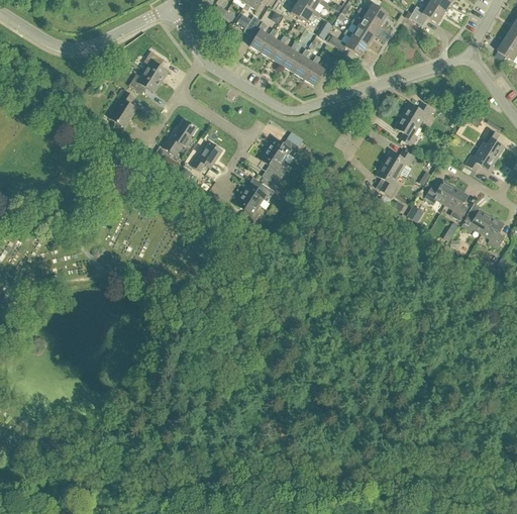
[(247,0),(245,4),(256,11),(264,0),(247,0)]
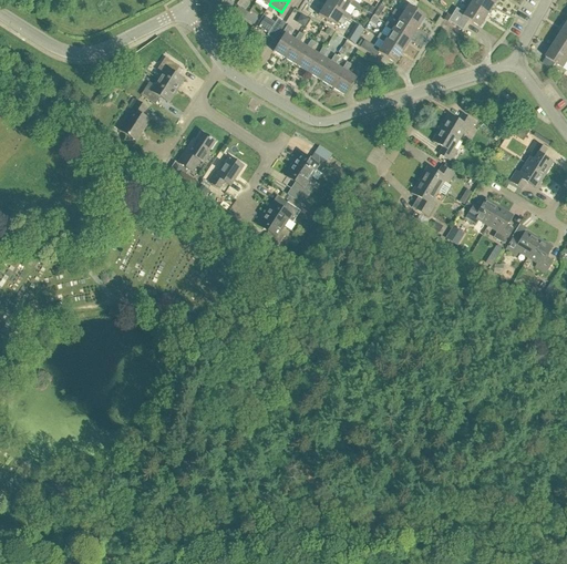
[(360,2),(357,0),(351,0),(328,0),(327,1),(343,12),(344,10),(349,2),(360,9),(361,7),(359,4),(360,2)]
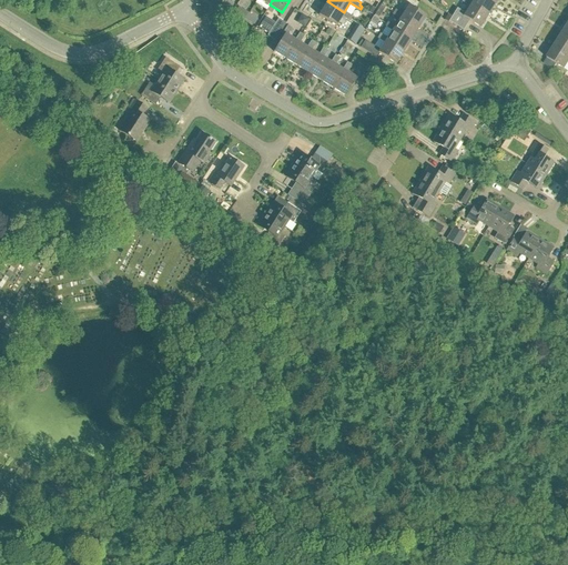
[(401,14),(418,26),(430,7),(419,0),(415,7),(408,3),(403,12),(395,8),(393,12),(399,17),(401,14)]
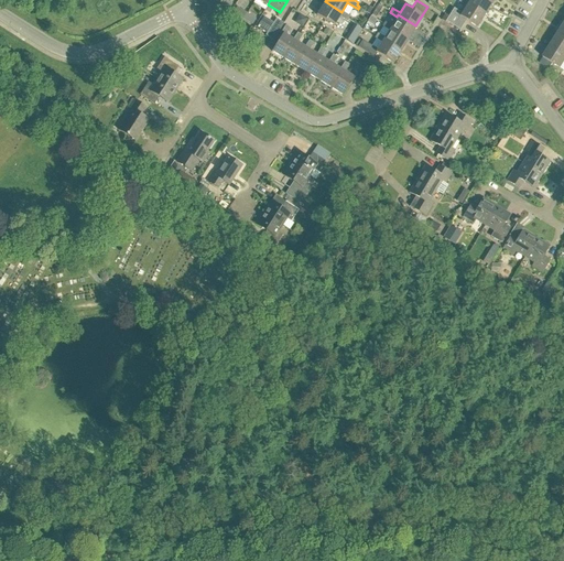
[(485,13),(492,2),(489,0),(461,0),(466,4),(467,2),(485,13)]
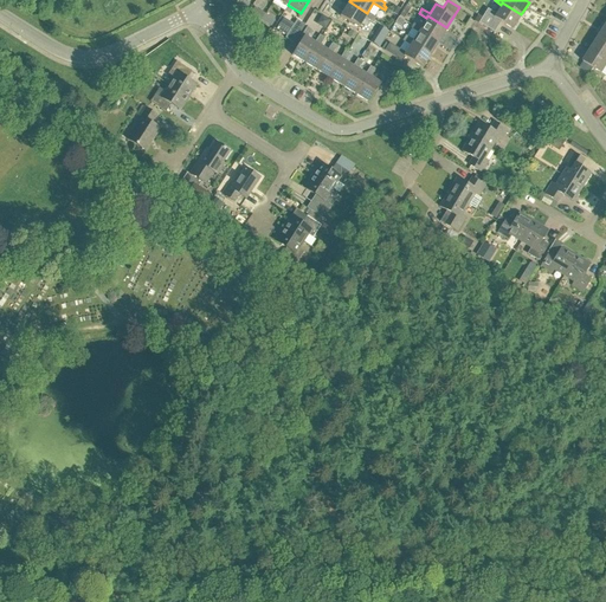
[(376,15),(368,11),(367,13),(349,1),(341,14),(359,26),(366,15),(373,20),(376,15)]
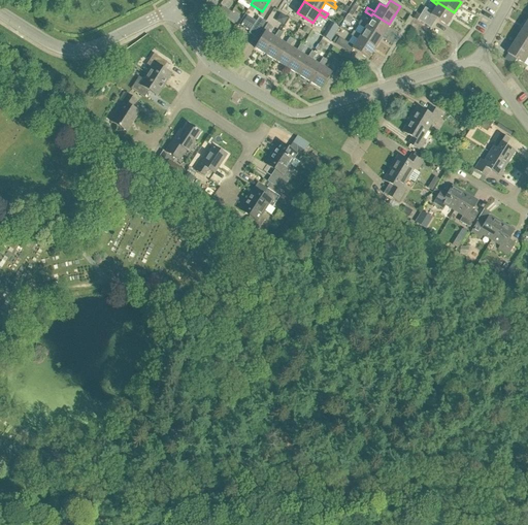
[(447,24),(454,12),(437,2),(436,4),(432,10),(426,6),(419,18),(430,25),(435,17),(447,24)]
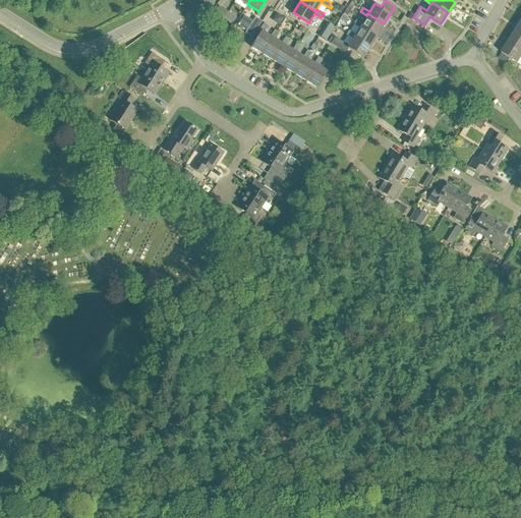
[(225,15),(229,10),(220,4),(216,9),(225,15)]
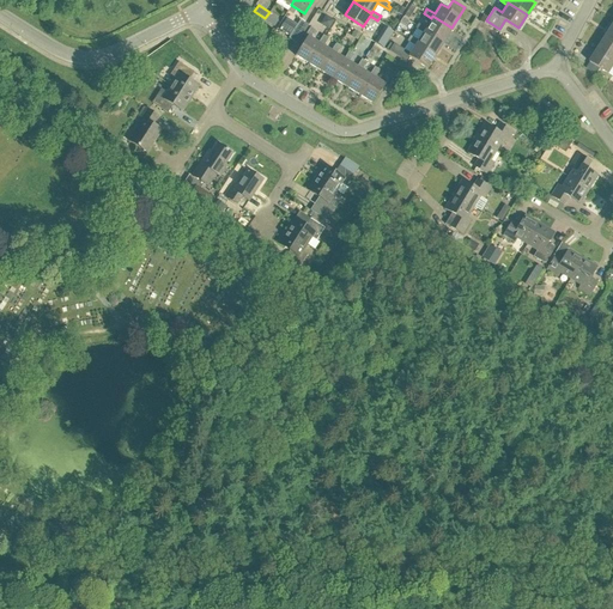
[(269,12),(265,18),(274,24),(279,18),(269,12)]
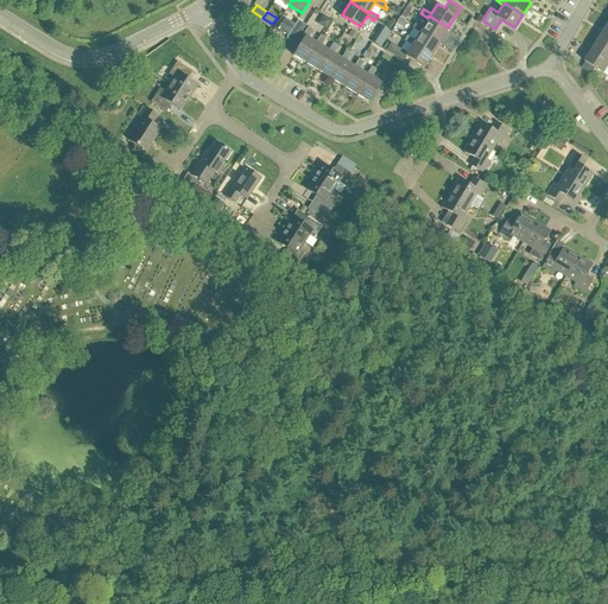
[(321,17),(318,21),(327,26),(331,18),(330,17),(325,14),(323,13),(321,17)]
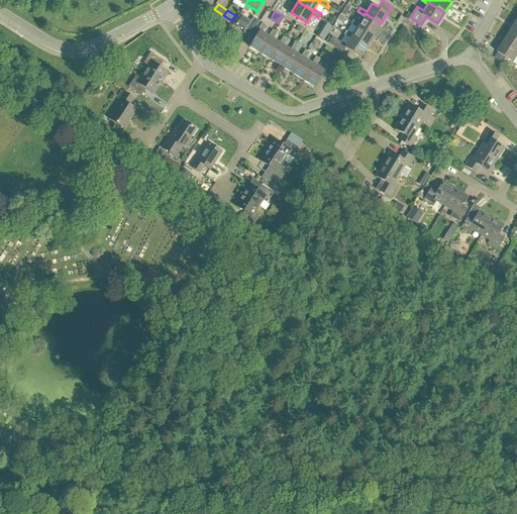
[(375,34),(381,23),(365,13),(364,15),(359,22),(353,18),(350,22),(357,26),(358,24),(375,34)]
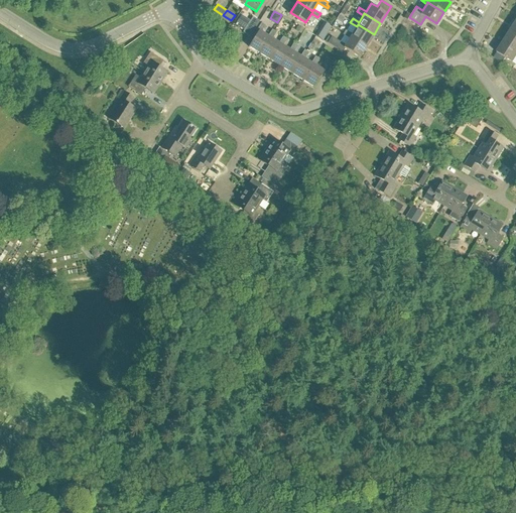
[(238,17),(235,23),(244,28),(243,30),(249,34),(259,19),(253,15),(250,19),(247,23),(238,17)]
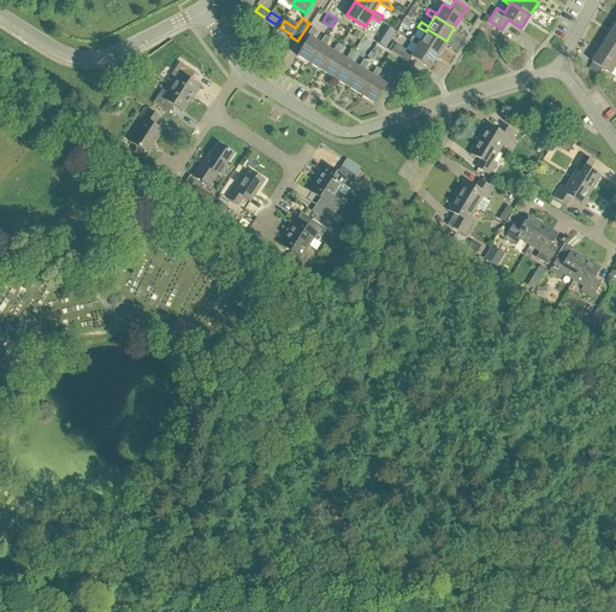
[(321,43),(320,42),(312,37),(317,29),(312,25),(306,35),(308,36),(297,54),(311,61),(321,43)]
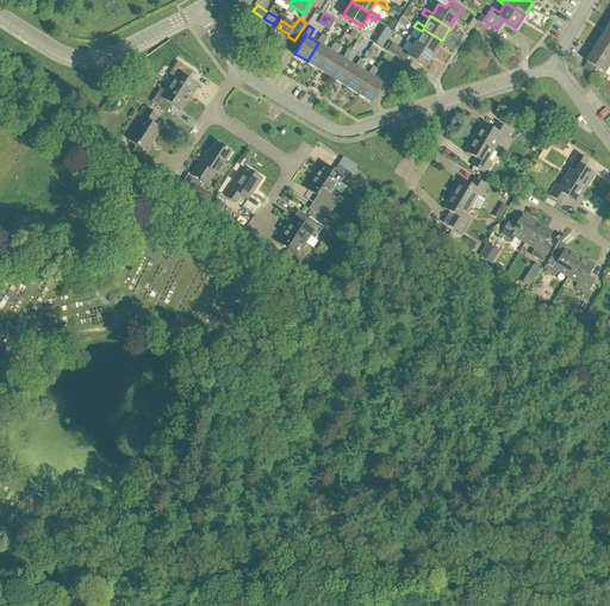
[(434,54),(442,41),(423,29),(422,31),(417,38),(409,33),(405,39),(414,43),(415,41),(434,54)]
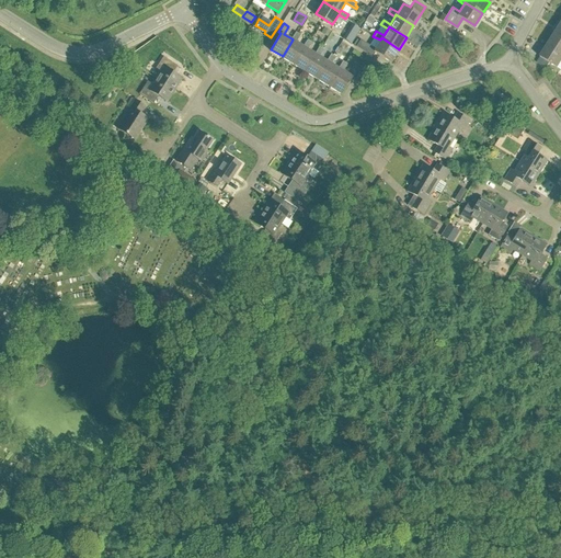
[(305,46),(302,45),(296,41),(300,34),(296,31),(292,38),(293,40),(283,56),(294,64),(305,46)]
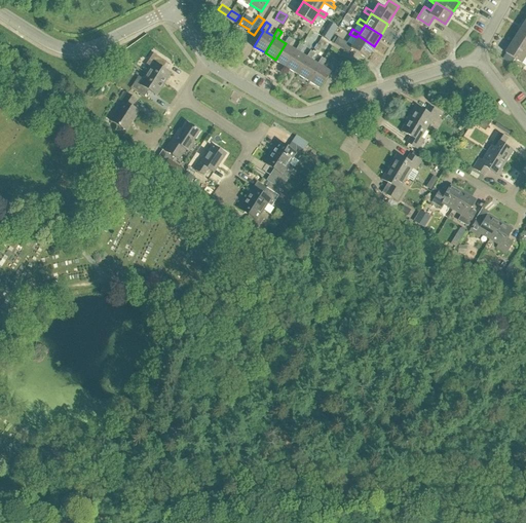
[(514,39),(525,46),(525,31),(521,29),(514,39)]
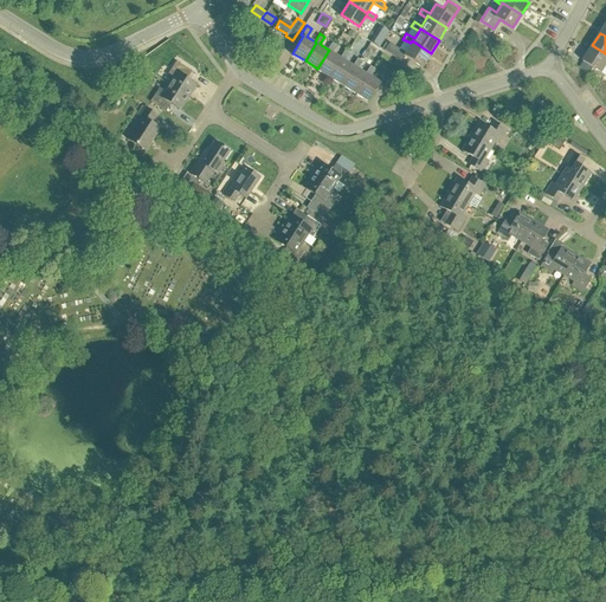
[(412,40),(411,43),(406,51),(389,40),(385,49),(403,59),(405,54),(423,65),(431,53),(412,40)]
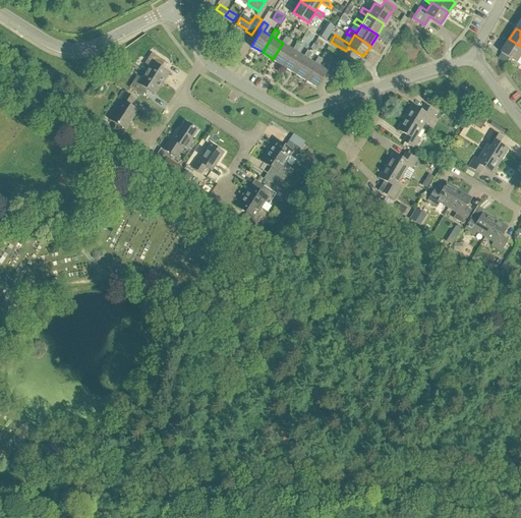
[(294,50),(292,49),(286,45),(290,38),(285,36),(281,42),(283,43),(273,59),(284,66),(294,50)]
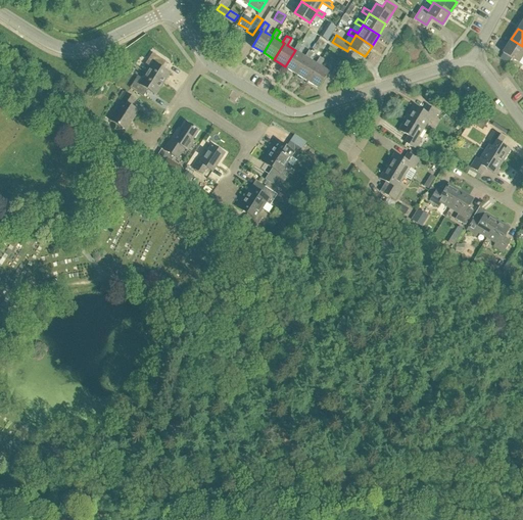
[(522,46),(511,39),(504,50),(513,56),(520,60),(522,55),(522,46)]
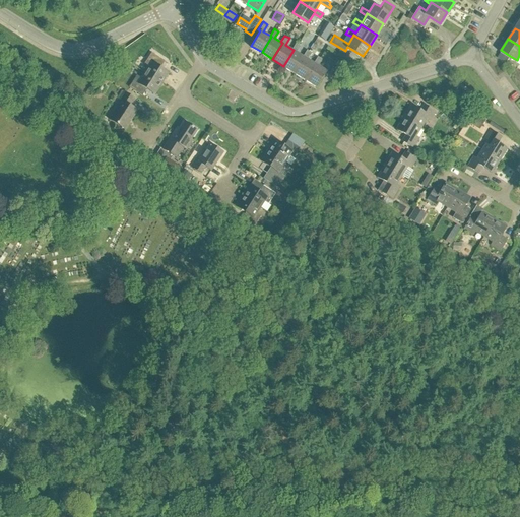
[(305,56),(303,55),(297,51),(301,45),(296,42),(291,49),(294,50),(283,66),(295,72),(305,56)]
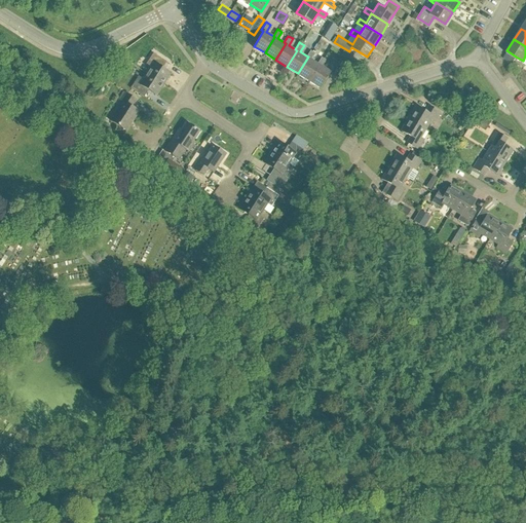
[(320,64),(317,63),(310,59),(314,51),(310,49),(306,55),(308,57),(298,73),(309,80),(320,64)]
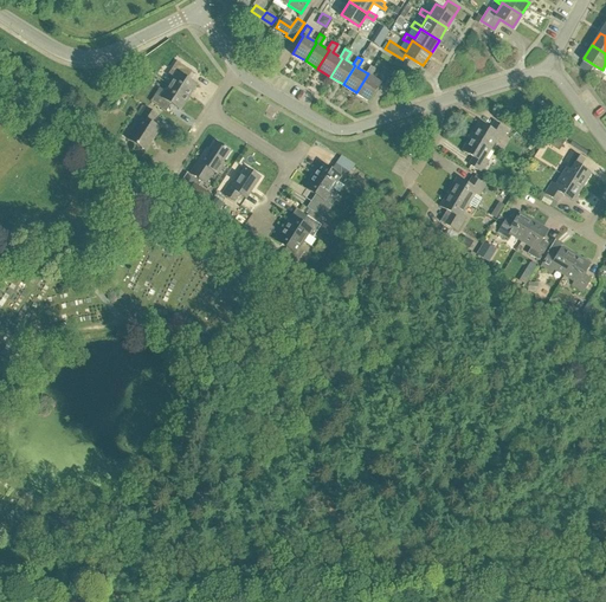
[(584,58),(580,64),(591,71),(594,65),(584,58)]
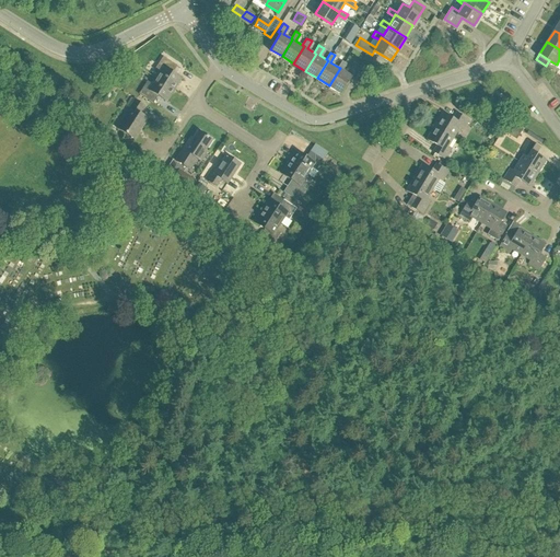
[(155,76),(174,88),(182,77),(173,70),(177,64),(163,55),(155,68),(160,70),(155,76)]
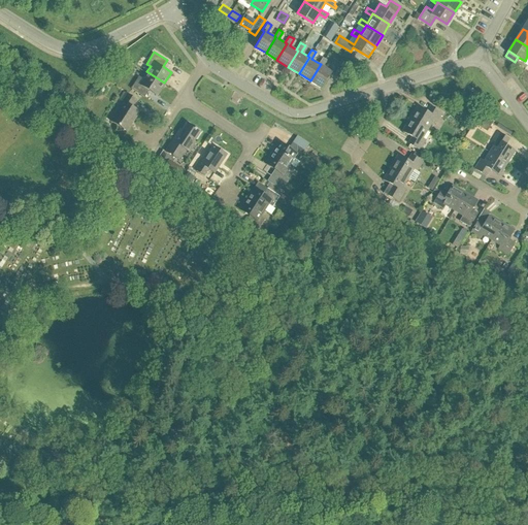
[(353,61),(362,56),(359,52),(351,57),(353,61)]
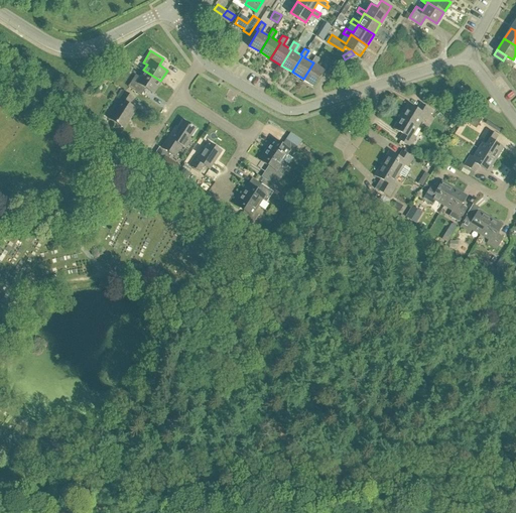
[(313,62),(303,79),(314,86),(325,70),(315,65),(319,57),(315,54),(311,61),(313,62)]
